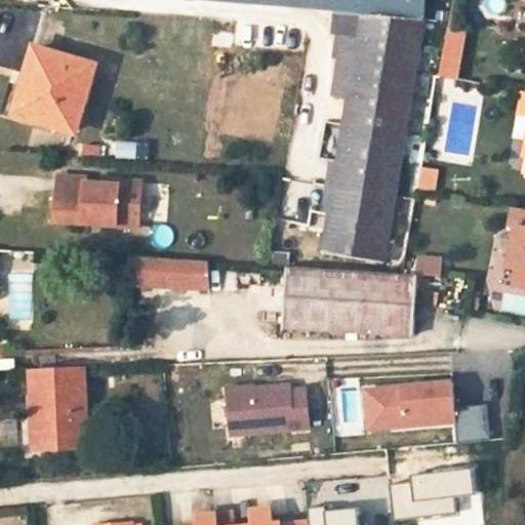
[(427,0),(255,0),(341,6),(340,12),(426,21),(427,0)]
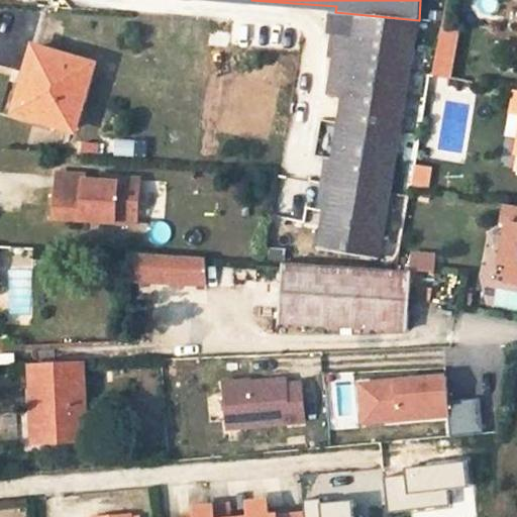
[(380,261),(419,20),(335,12),(330,12),(328,31),(338,33),(328,94),(343,96),(333,160),(333,162),(347,165),(339,210),(325,207),(324,211),(318,250),(380,261)]
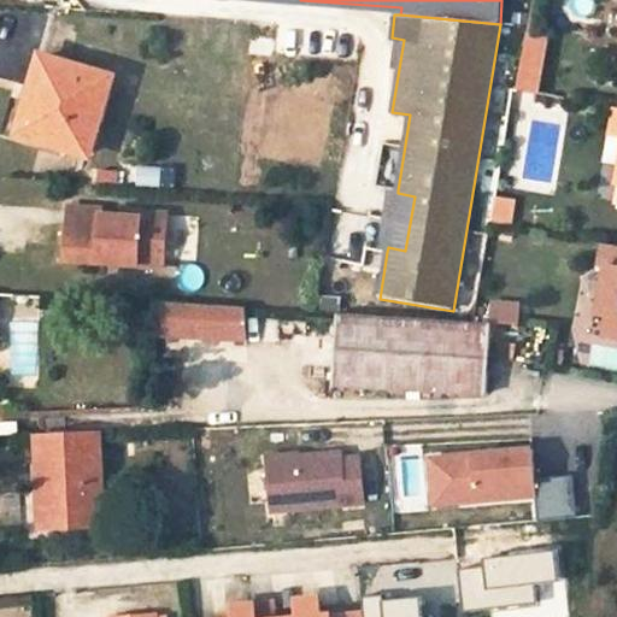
[(250,23),(248,56),(274,56),(275,23),(250,23)]
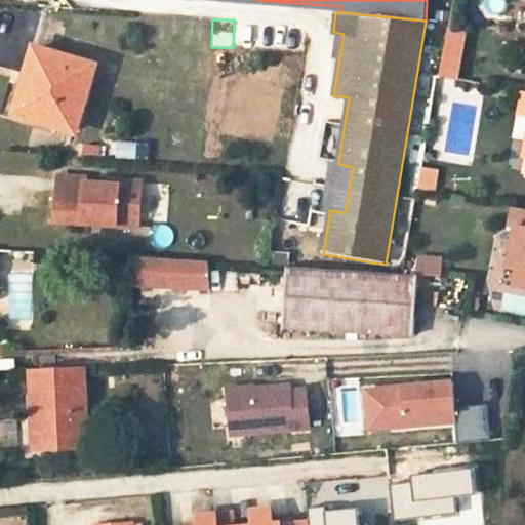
[(466,34),(448,30),(439,77),(457,80),(466,34)]
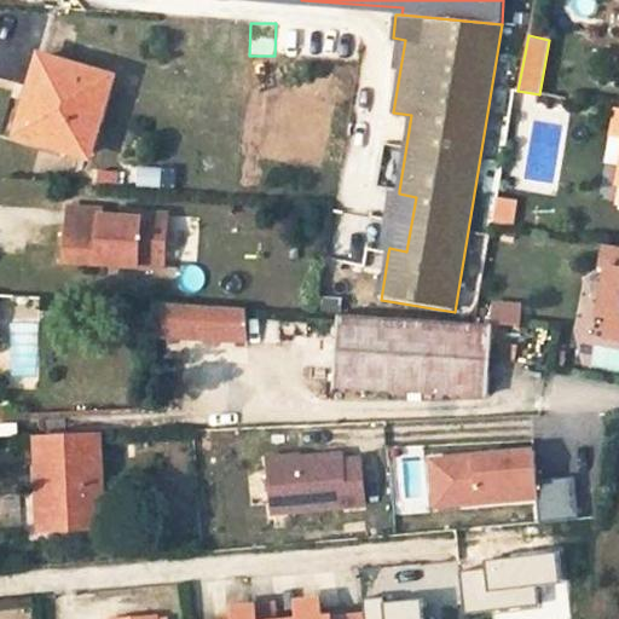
[(28,109),(21,133),(90,154),(113,77),(42,57),(28,109)]
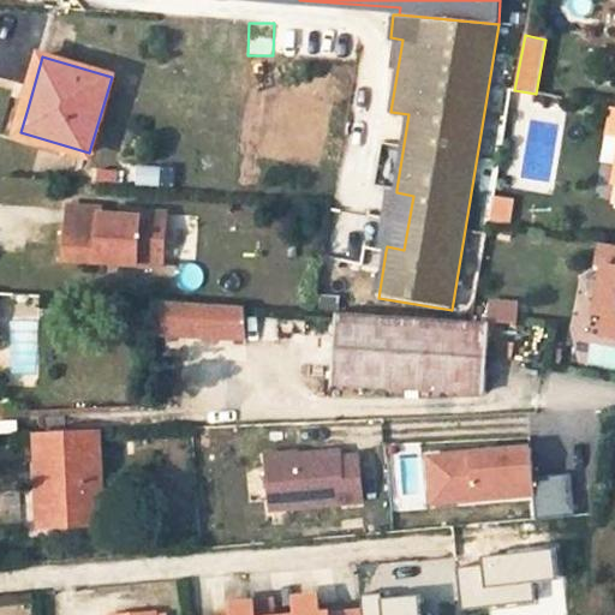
[(21,132),(28,108),(17,106),(10,129),(21,132)]
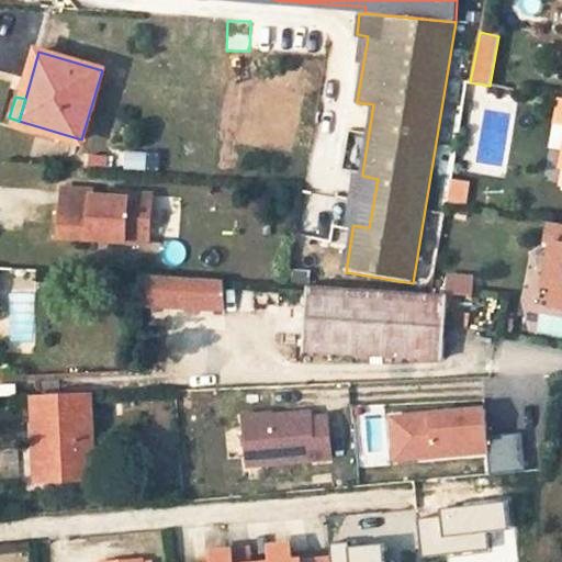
[(369,228),(378,179),(362,176),(362,173),(355,172),(346,228),(352,229),(353,225),(369,228)]
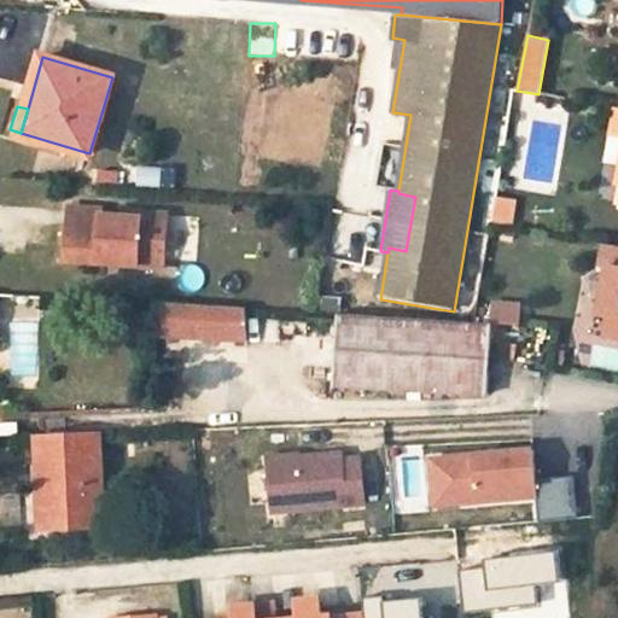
[(516,202),(495,199),(491,223),(512,226),(516,202)]
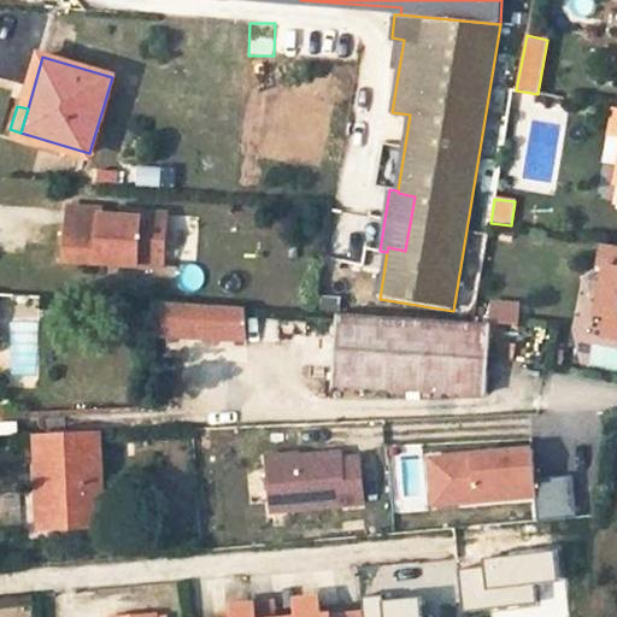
[(103,210),(70,207),(66,260),(140,265),(140,257),(165,258),(168,215),(142,213),(141,218),(122,217),(103,216),(103,210)]
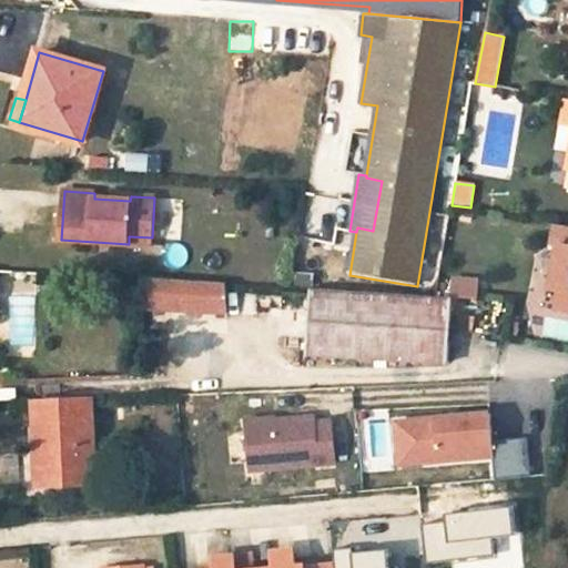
[(567,226),(556,224),(551,243),(559,245),(550,288),(560,290),(557,308),(567,311),(567,226)]
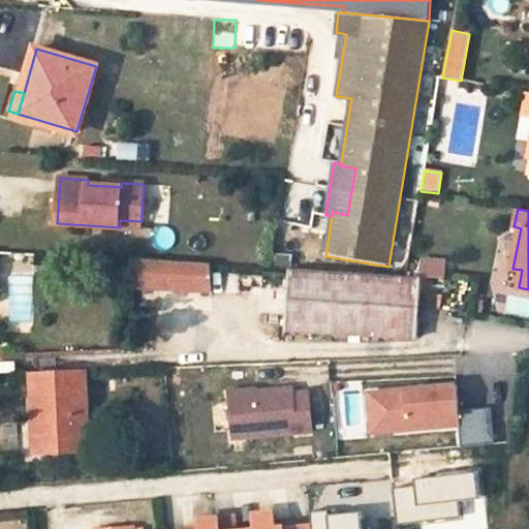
[(120,220),(120,227),(141,228),(142,221),(120,220)]
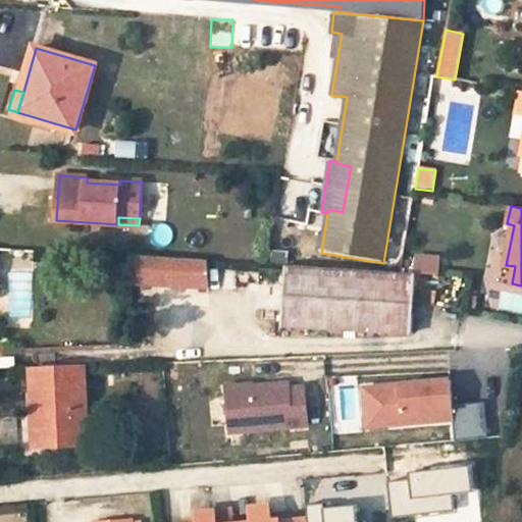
[(208,289),(208,260),(131,254),(132,283),(208,289)]
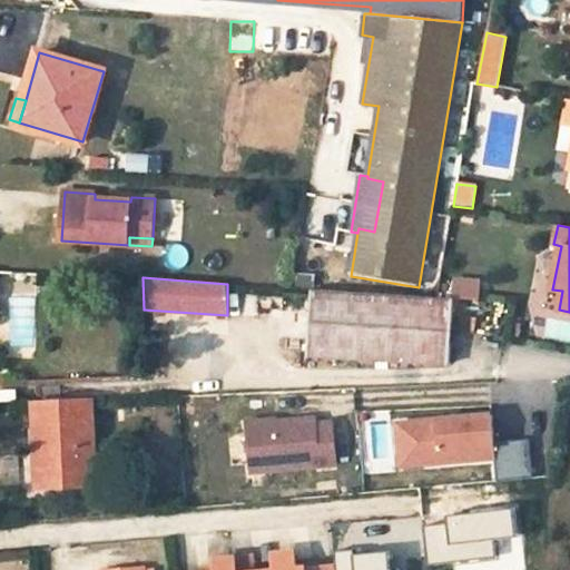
[(436,297),(313,291),(307,357),(450,364),(454,298),(436,297)]
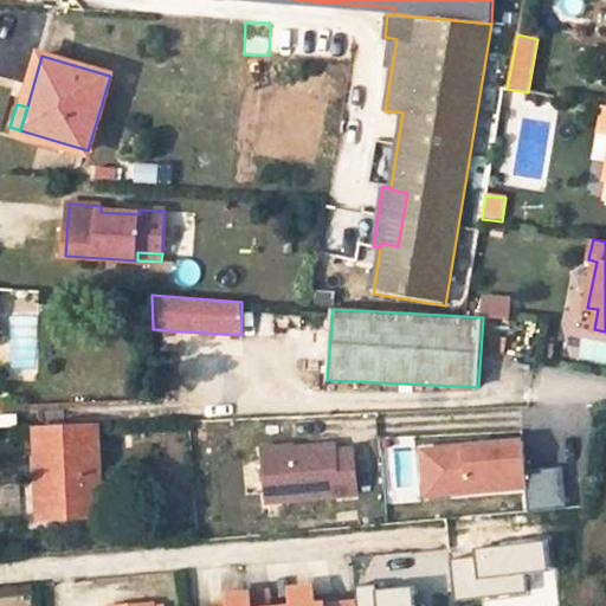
[(42,482),(44,520),(100,516),(95,425),(38,429),(42,482)]
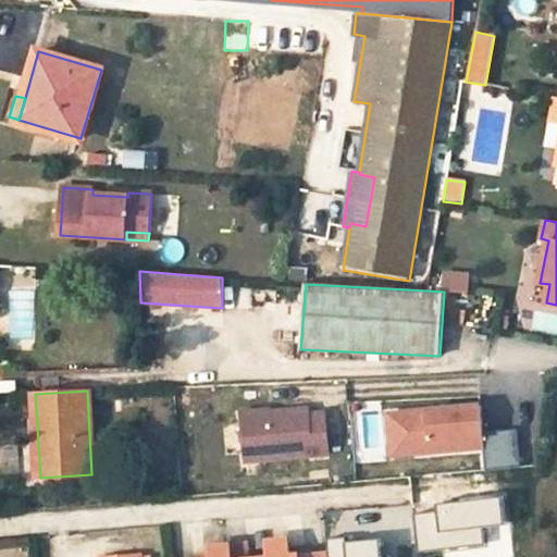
[(428,410),(388,413),(392,444),(430,441),(431,453),(485,447),(487,469),(521,466),(518,428),(484,431),(482,405),(437,409),(438,415),(429,416),(428,410)]
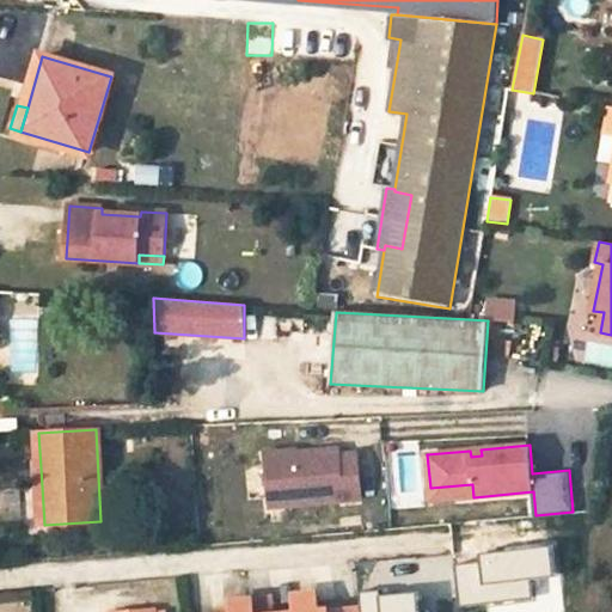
[(340,448),(265,454),(270,506),(362,497),(357,453),(340,454),(340,448)]
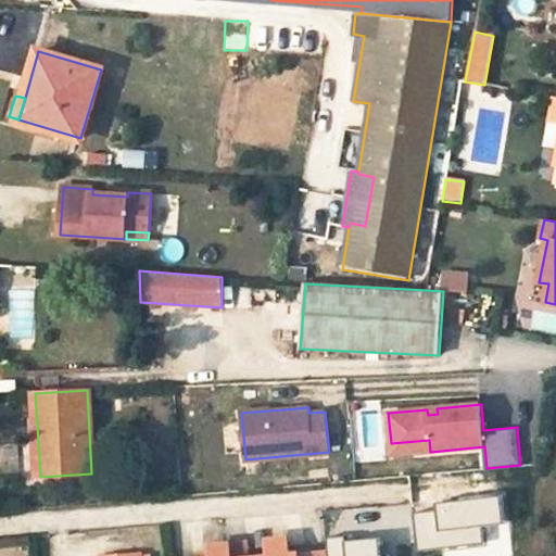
[(429,440),(391,443),(392,455),(430,452),(429,440)]
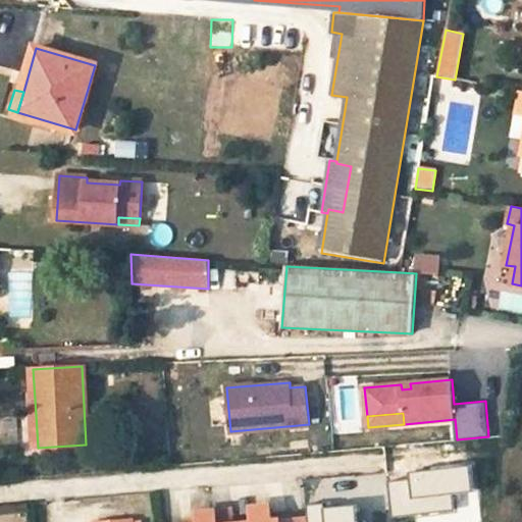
[(19,416),(21,449),(38,448),(36,415),(19,416)]
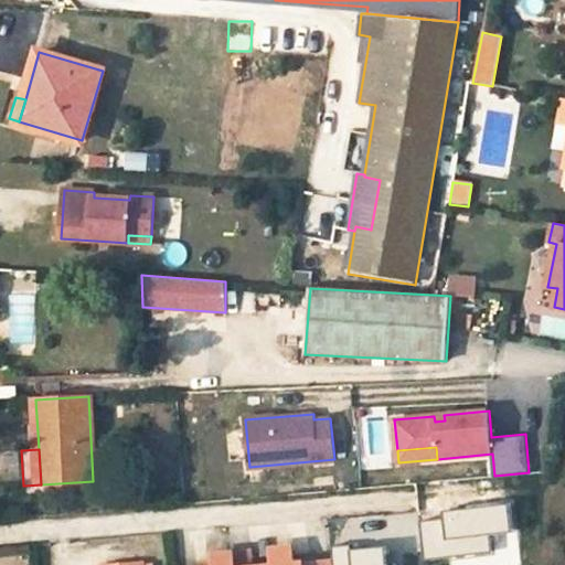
[(490,553),(489,536),(509,534),(507,505),(441,512),(443,520),(423,522),(426,560),(490,553)]
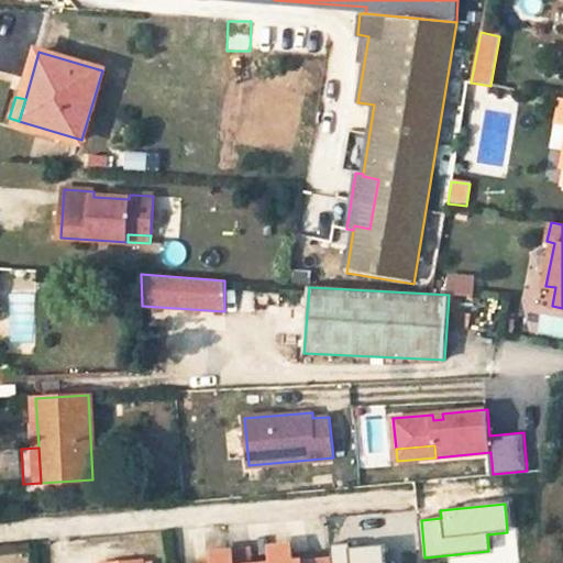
[(382,562),(381,547),(348,549),(348,544),(331,547),(332,559),(332,562),(382,562)]
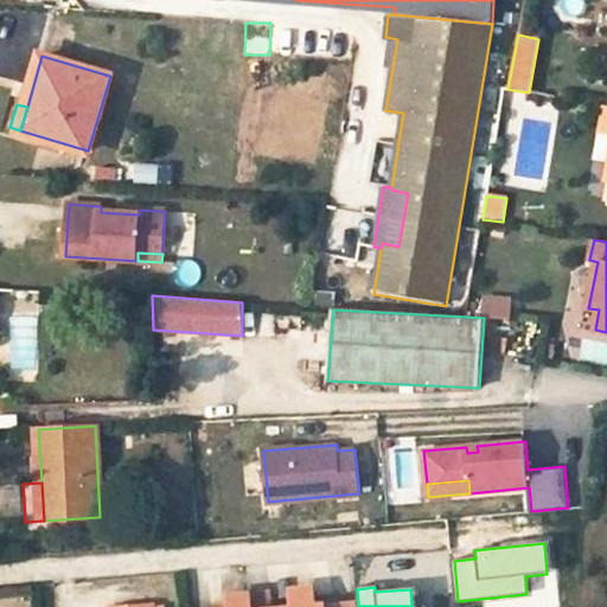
[(358,606),(358,602),(317,606),(314,589),(293,590),(293,606),(270,606),(269,594),(229,598),(229,606),(358,606)]
